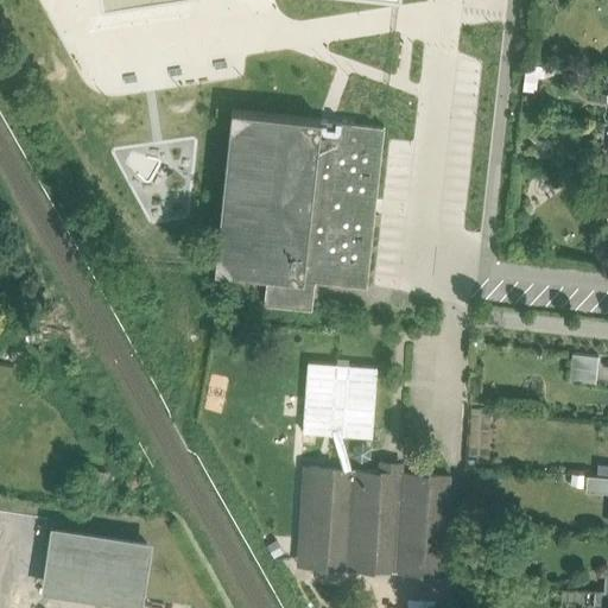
[(204,206),(211,100),(181,97),(173,203),(204,206)]
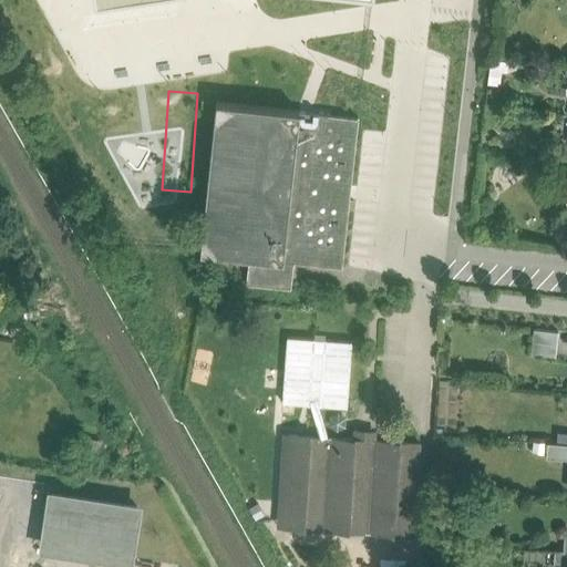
[(298,110),(217,101),(200,250),(249,256),(247,282),(291,287),(292,276),(294,260),(342,266),(350,199),(351,192),(352,186),(358,133),(360,117),(330,114),(305,111),(298,110)]
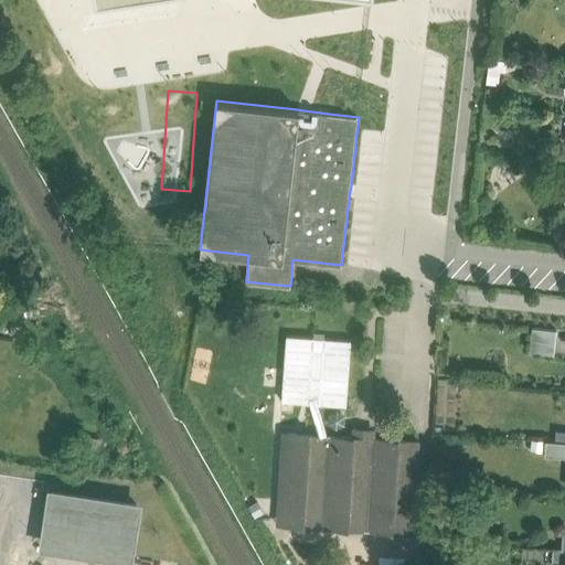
[(556,330),(532,328),(529,352),(553,355),(556,330)]
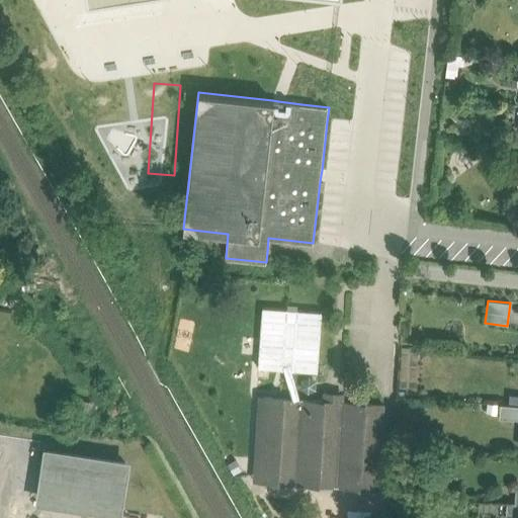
[(323,402),(259,398),(254,478),(378,486),(383,406),(343,403),(343,399),(333,399),(323,398),(323,402)]
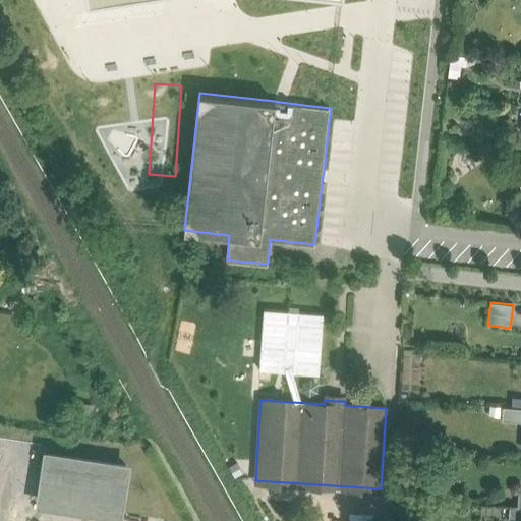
[(520,407),(503,407),(502,420),(520,421),(520,407)]
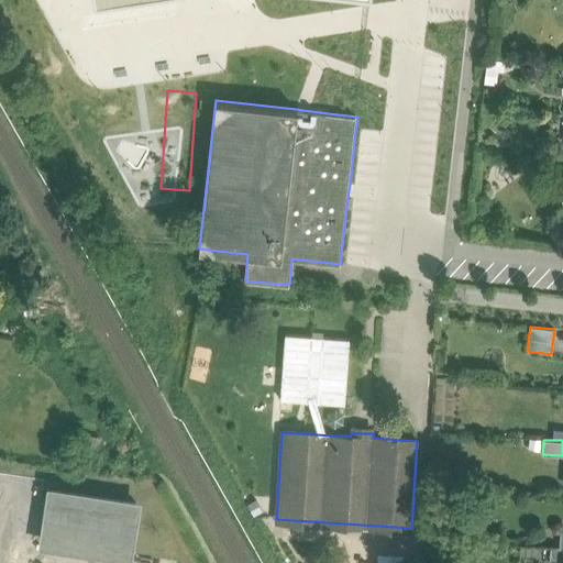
[(136,503),(53,492),(44,540),(130,553),(136,503)]
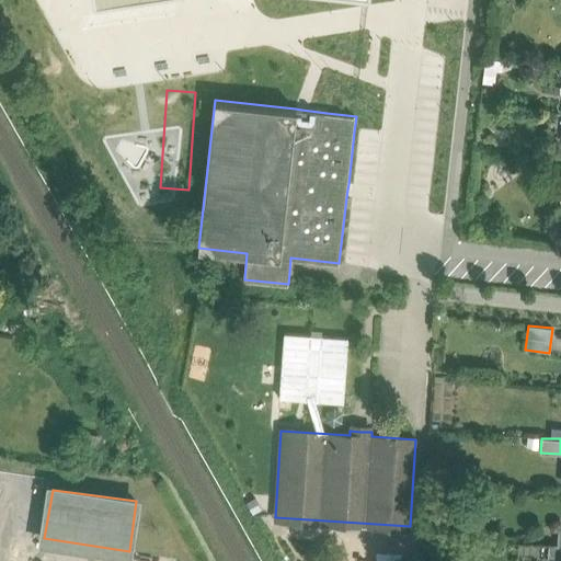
[(560,545),(558,545),(549,544),(548,560),(560,560),(560,545)]
